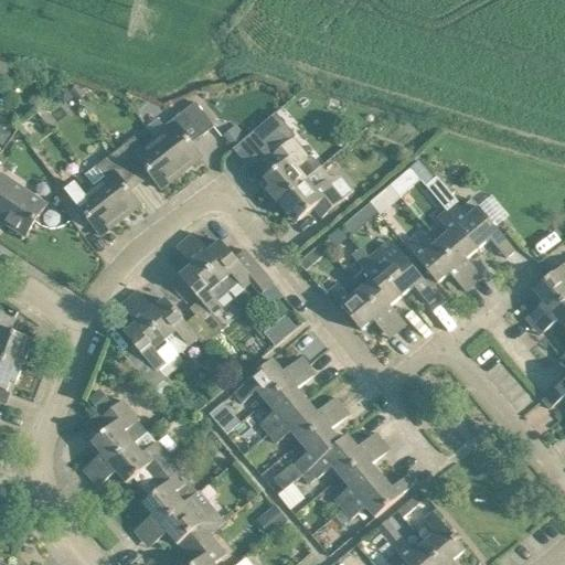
[(0,81),(4,83),(10,66),(0,62),(0,81)]
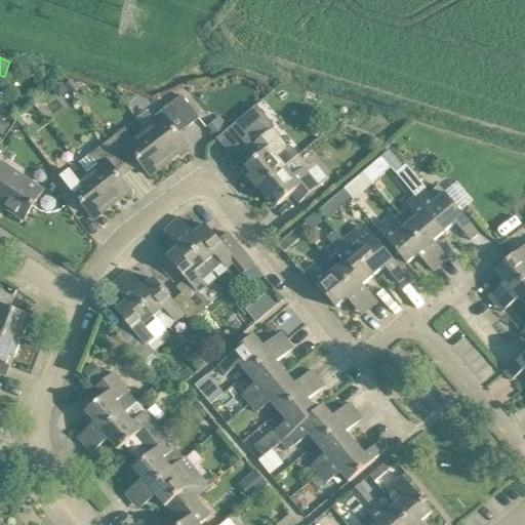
[(64,82),(72,94),(79,89),(70,77),(64,82)]
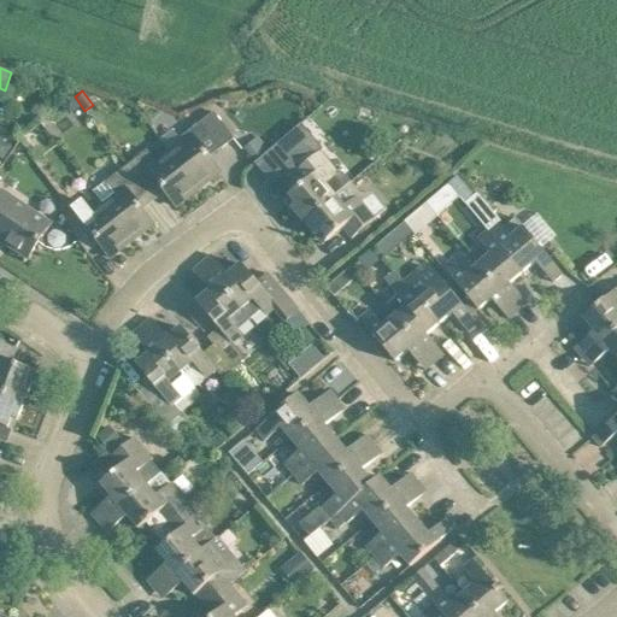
[(42,112),(47,113),(52,112),(57,103),(56,100),(54,98),(51,95),(47,97),(43,98),(40,107),(42,112)]
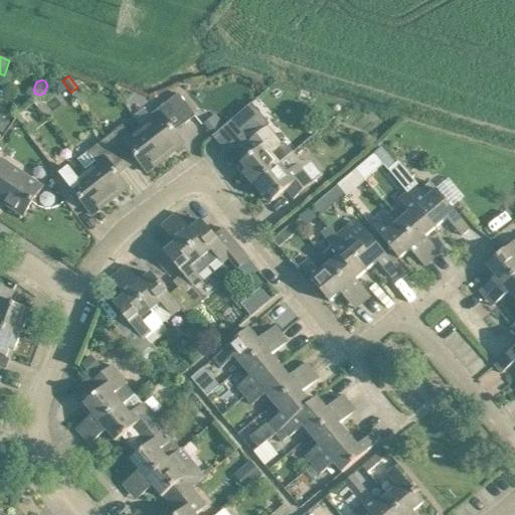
[(54,93),(61,94),(66,91),(60,80),(50,88),(54,93)]
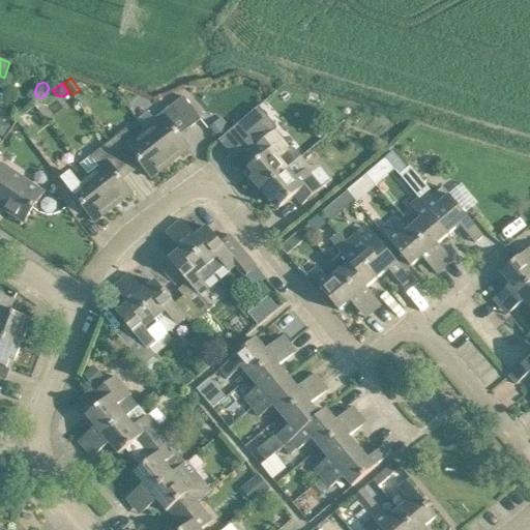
[(145,129),(144,129),(171,163),(189,148),(170,123),(180,115),(190,128),(202,120),(183,95),(153,117),(148,111),(137,119),(145,129)]
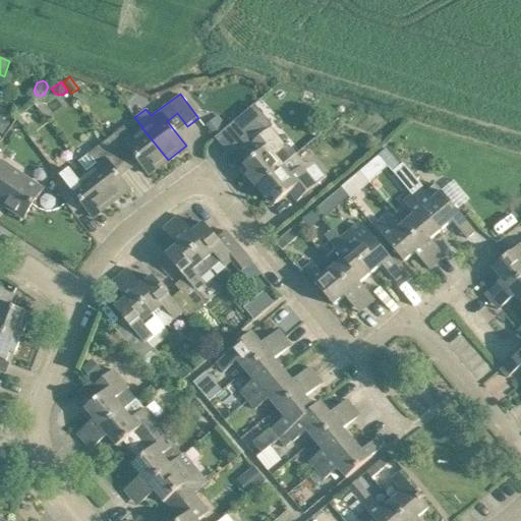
[(16,119),(16,120),(22,129),(23,128),(27,125),(20,116),(17,118),(16,119)]
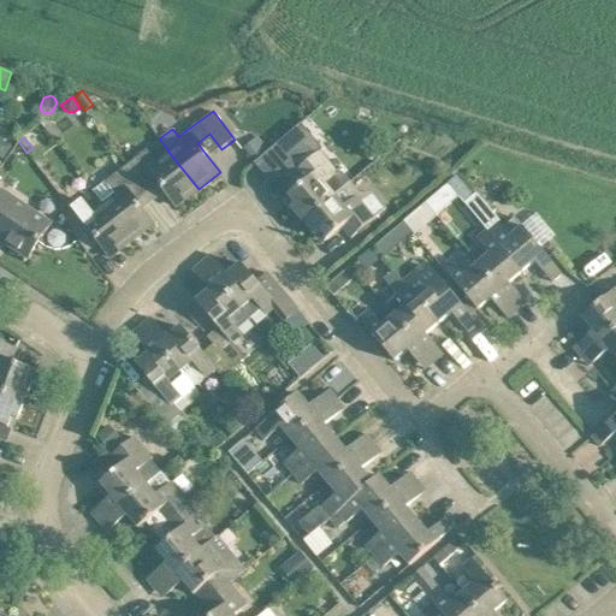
[(284,137),(262,155),(282,178),(303,160),(284,137)]
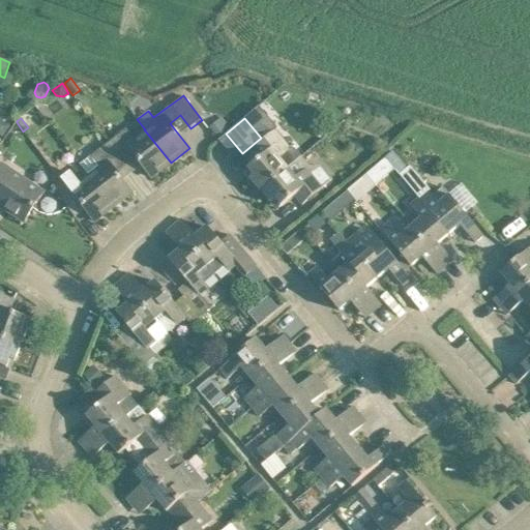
[(0,136),(1,137),(9,126),(0,119),(0,136)]
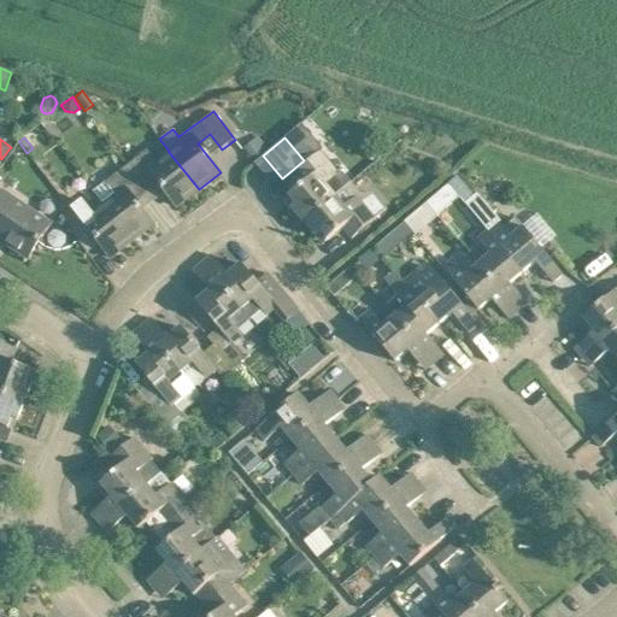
[(253,140),(244,147),(253,160),(263,152),(253,140)]
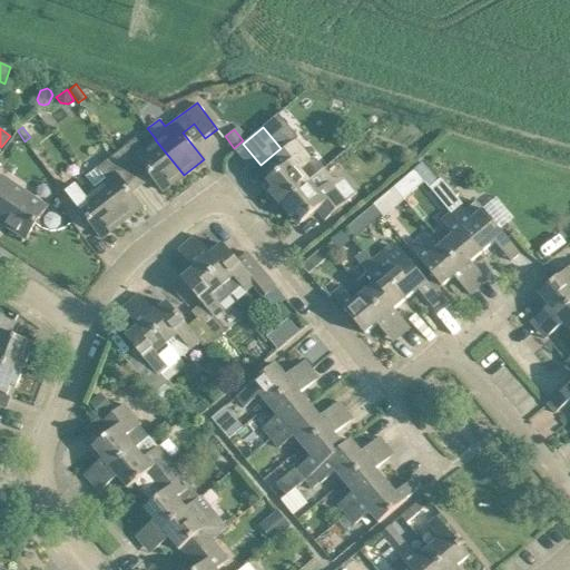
[(136,138),(116,153),(136,178),(147,170),(163,192),(184,175),(155,139),(144,148),(136,138)]
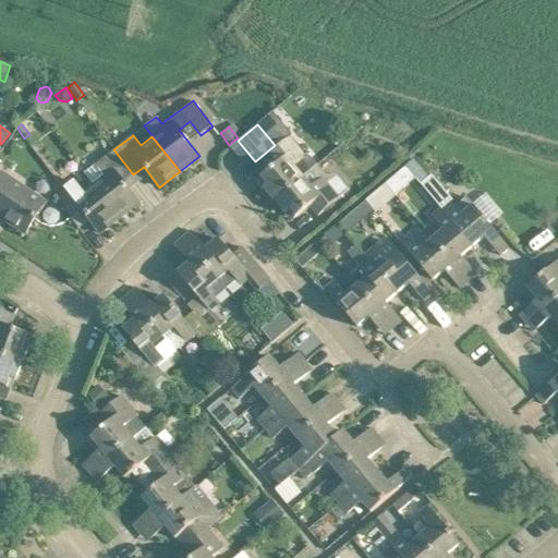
[(264,189),(275,202),(304,174),(295,165),(306,156),(290,137),(268,156),(276,166),(262,178),(268,185),(264,189)]
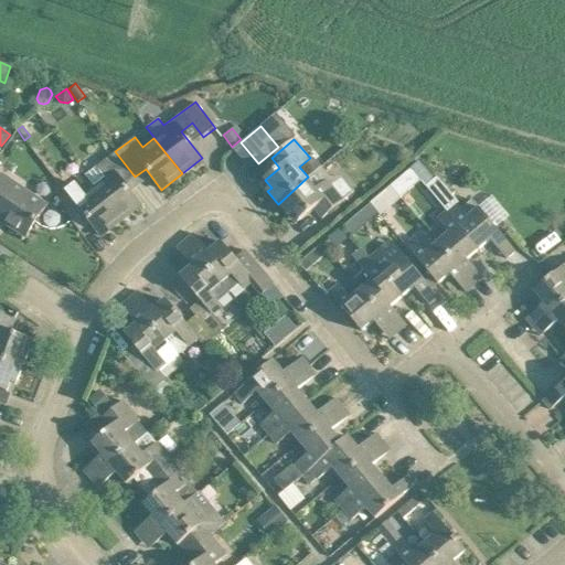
[(93,184),(93,185),(120,221),(140,206),(125,185),(135,177),(115,151),(85,174),(93,184)]
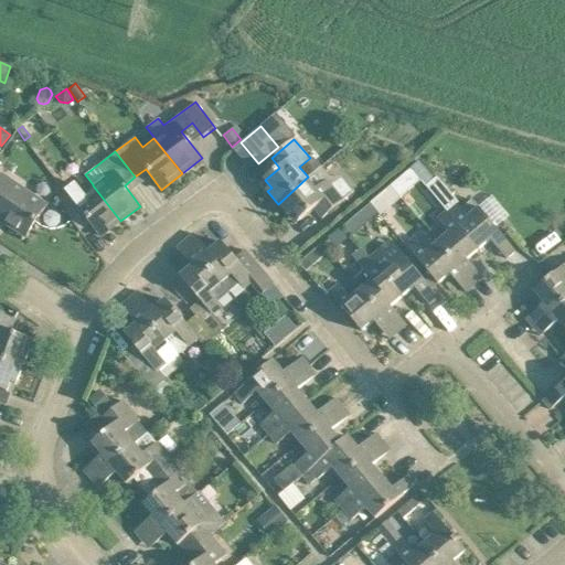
[(308,177),(278,204),(289,216),(294,213),(299,221),(313,209),(322,219),(354,191),(344,180),(336,188),(328,179),(330,178),(320,166),(308,177)]
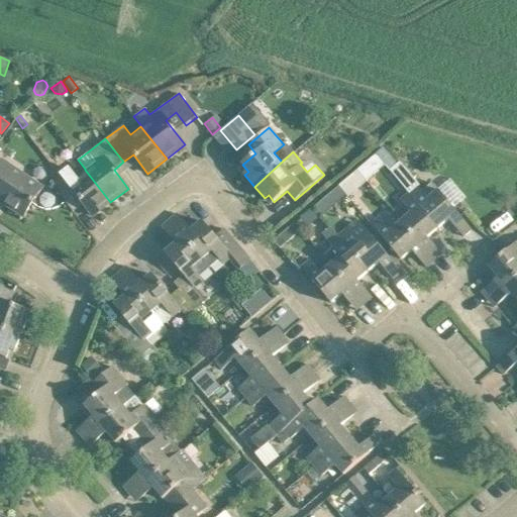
[(366,169),(374,171),(382,164),(374,154),(362,165),(366,169)]
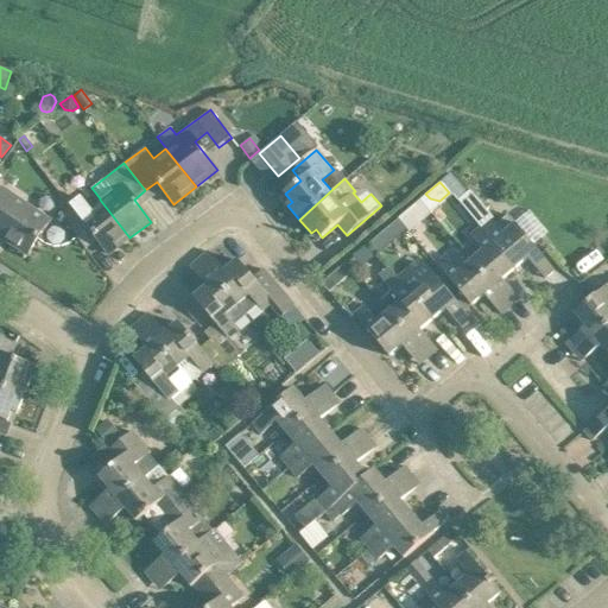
[(479,225),(515,270),(529,259),(532,264),(542,255),(506,214),(499,221),(495,223),(491,219),(493,217),(470,189),(458,200),(479,225)]
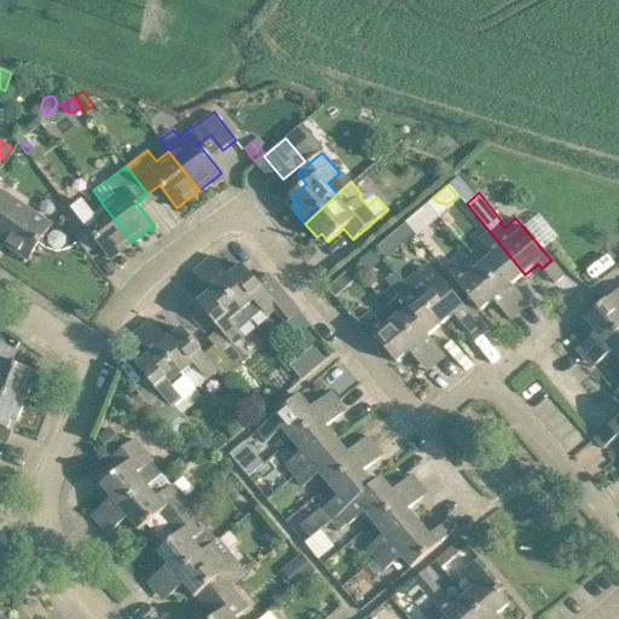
[(3,194),(0,197),(0,239),(28,260),(50,227),(51,226),(3,194)]
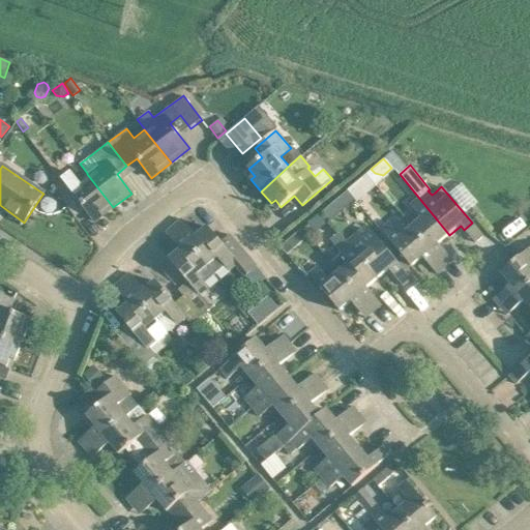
[(69,172),(50,186),(68,210),(80,202),(94,223),(113,207),(87,174),(78,182),(69,172)]
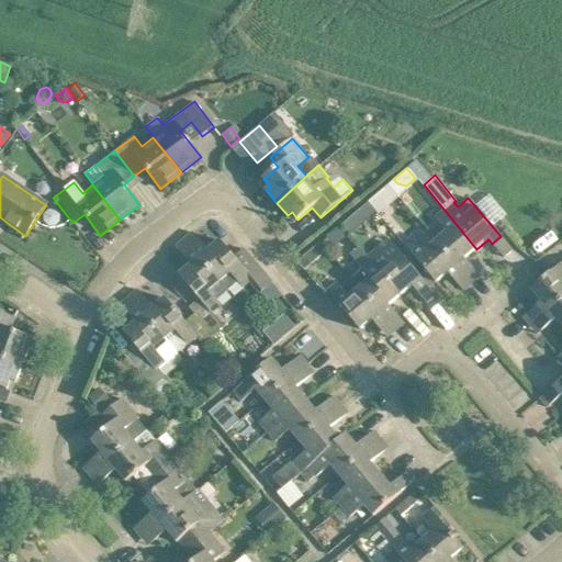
[(445,231),(434,239),(460,270),(469,263),(464,259),(476,249),(442,208),(433,216),(445,231)]
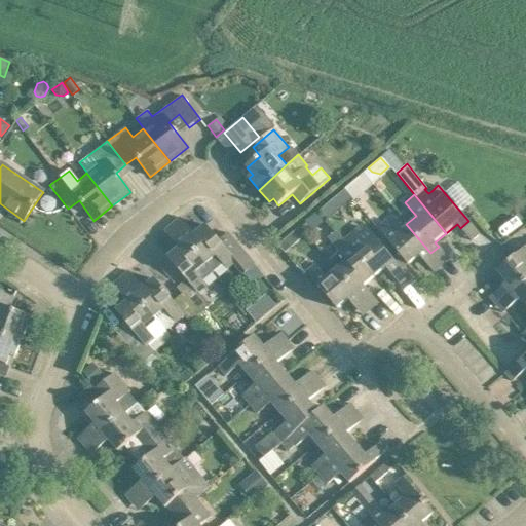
[(385,219),(376,227),(408,265),(419,256),(422,260),(430,253),(406,224),(397,232),(385,219)]
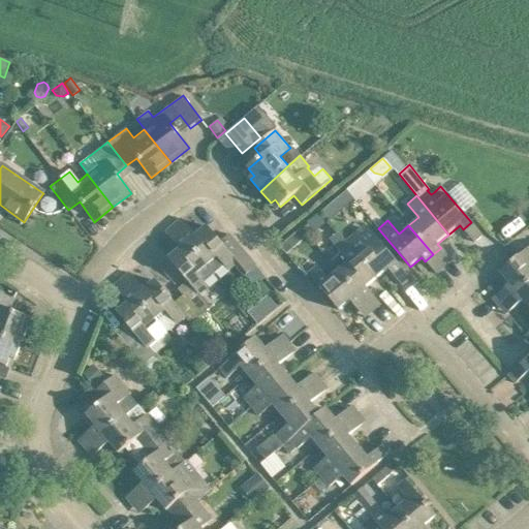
[(364,223),(345,240),(377,278),(389,269),(392,273),(400,267),(364,223)]
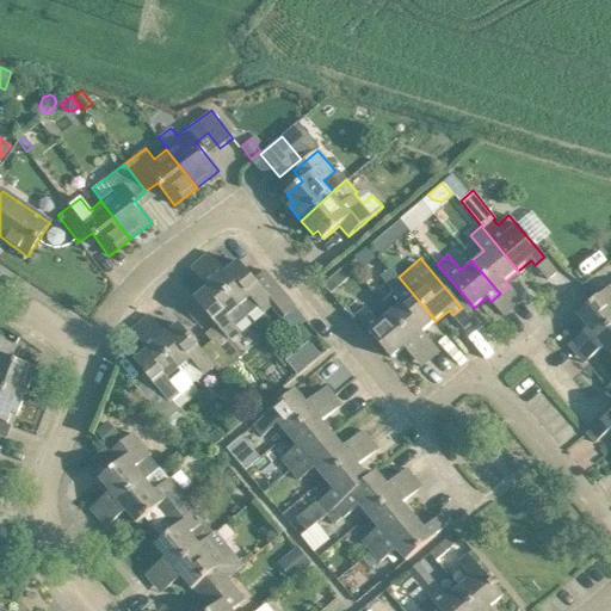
[(222,269),(214,275),(246,316),(258,307),(264,313),(271,307),(283,320),(296,308),(265,271),(254,281),(239,263),(226,273),(222,269)]
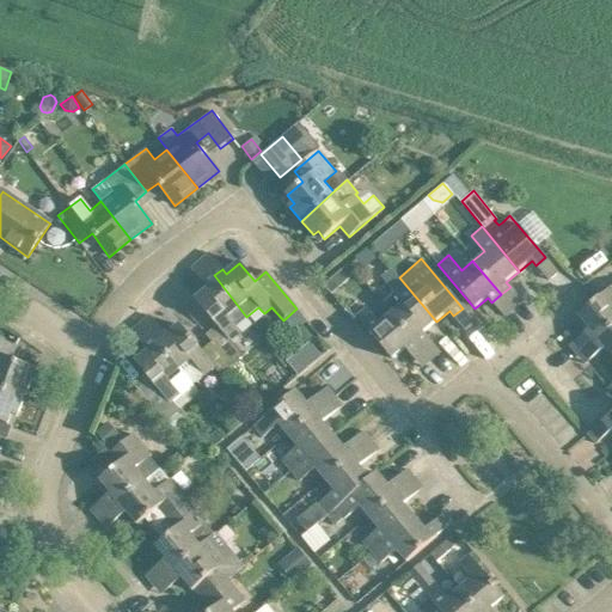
[(349,264),(324,286),(331,294),(357,273),(349,264)]
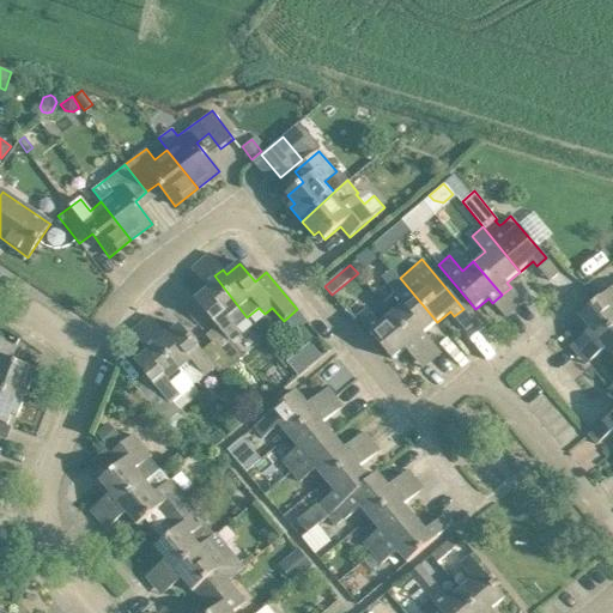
[(437,322),(400,278),(398,279),(390,271),(382,278),(389,286),(395,293),(384,303),(386,304),(384,305),(419,346),(428,338),(424,333),(437,322)]
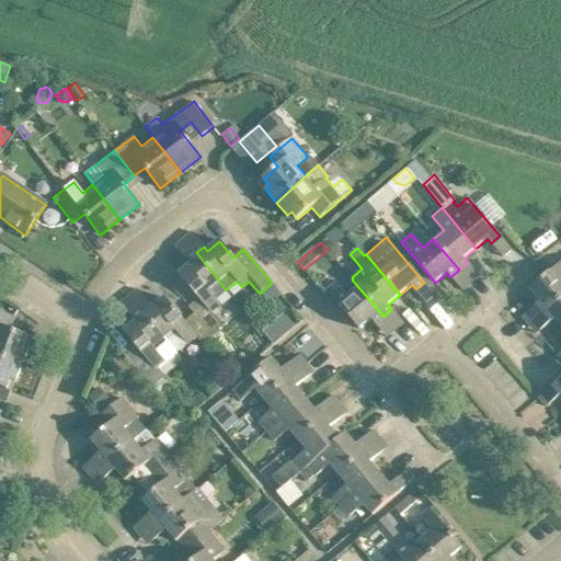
[(189,308),(194,315),(212,334),(222,325),(212,312),(220,306),(215,299),(226,290),(196,252),(187,261),(191,265),(179,275),(198,299),(189,308)]
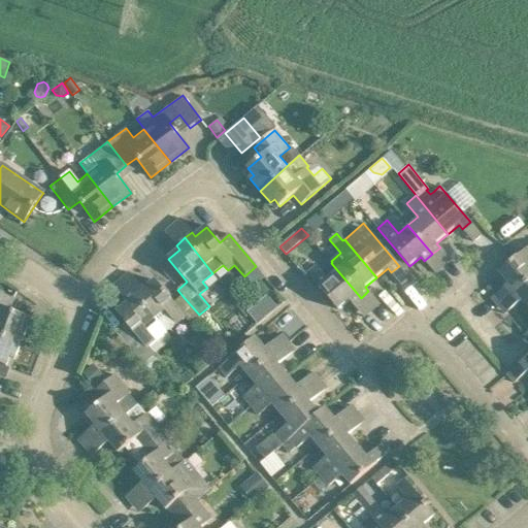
[(504,288),(510,295),(527,281),(527,248),(499,272),(508,284),(504,288)]
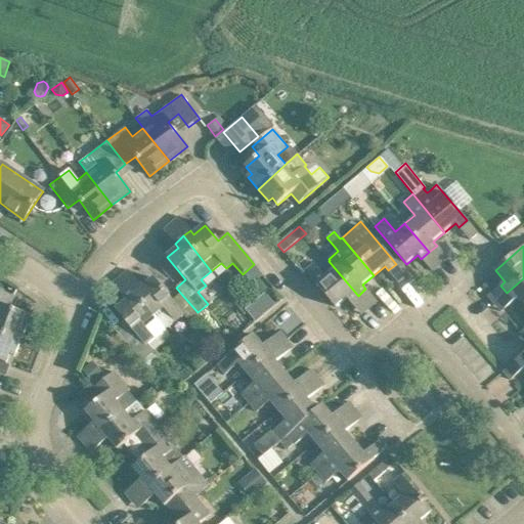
[(358,296),(329,261),(319,268),(313,261),(304,270),(336,307),(347,298),(350,302),(358,296)]
